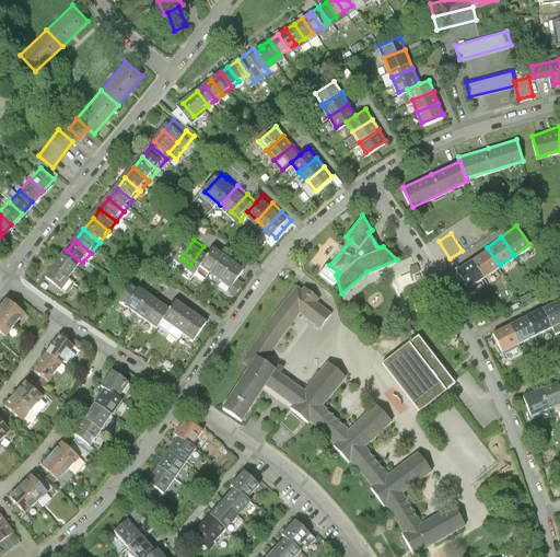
[(220,245),(213,254),(207,264),(217,270),(231,252),(220,245)]
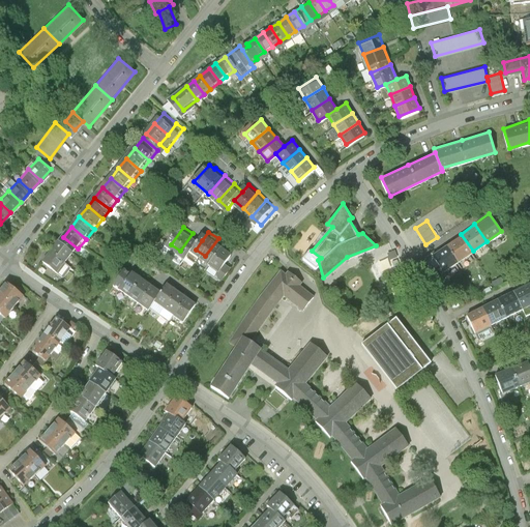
[(202,240),(193,233),(180,251),(189,258),(196,250),(202,240)]
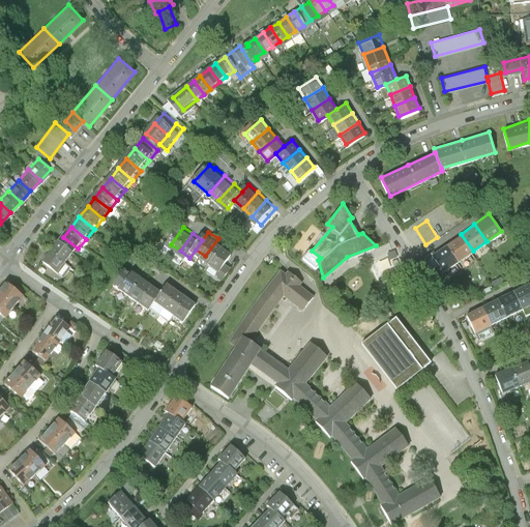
[(461,234),(447,243),(460,261),(473,251),(461,234)]
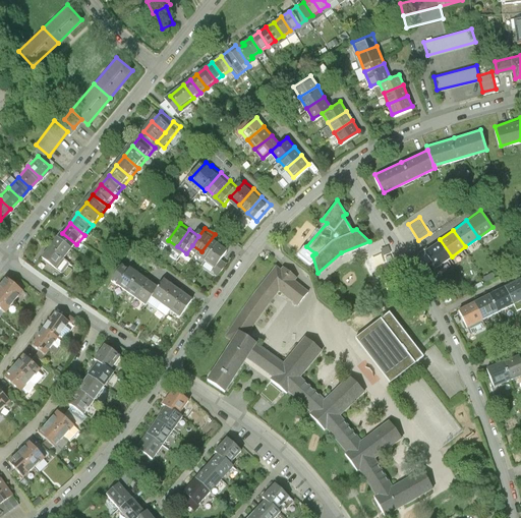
[(62,233),(54,242),(68,254),(76,244),(62,233)]
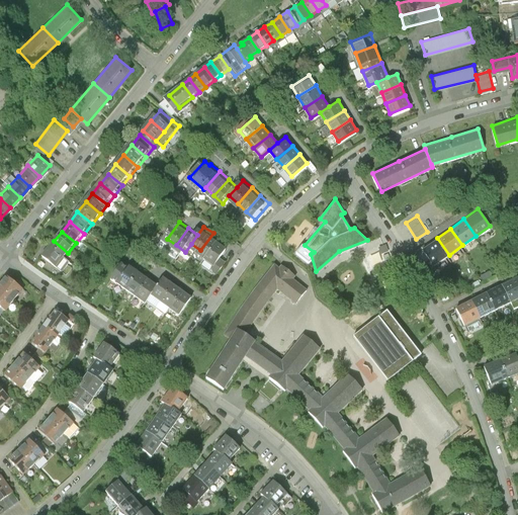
[(222,239),(213,233),(200,250),(209,256),(222,239)]
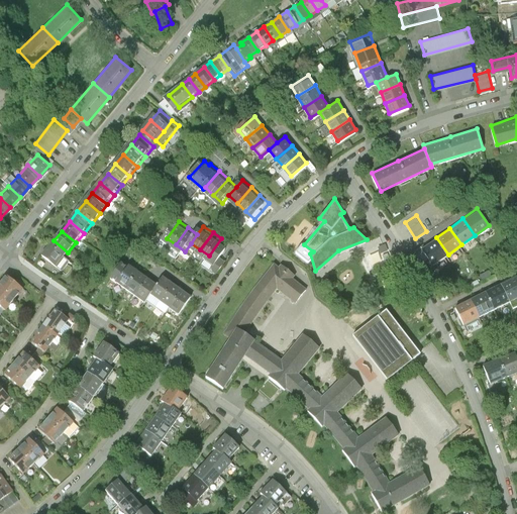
[(434,264),(448,254),(436,237),(423,247),(434,264)]
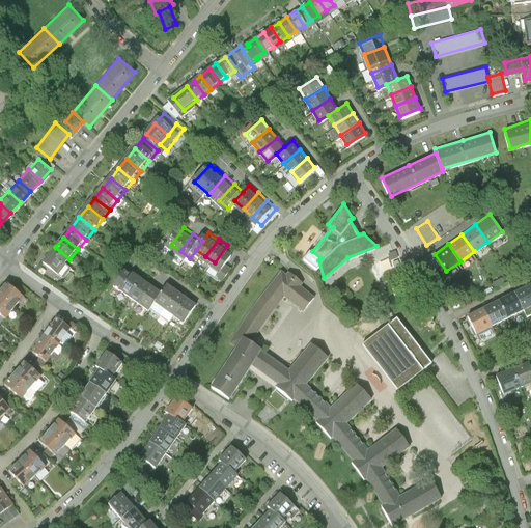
[(238,252),(227,245),(215,262),(225,270),(231,261),(238,252)]
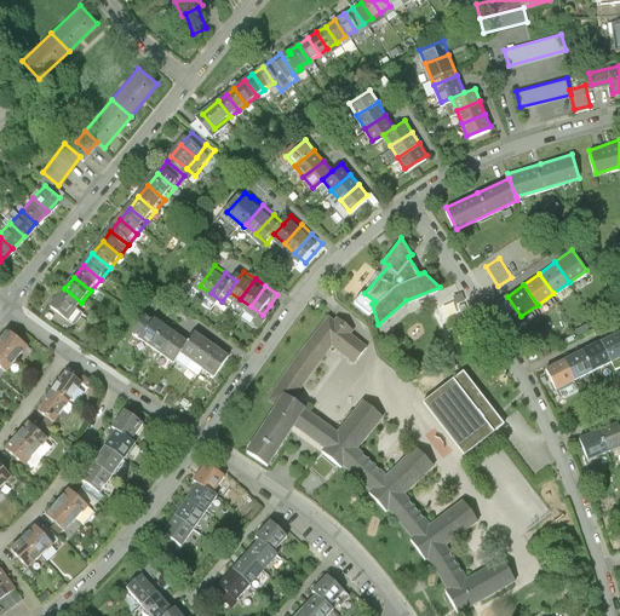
[(73,314),(81,303),(64,288),(55,300),(73,314)]
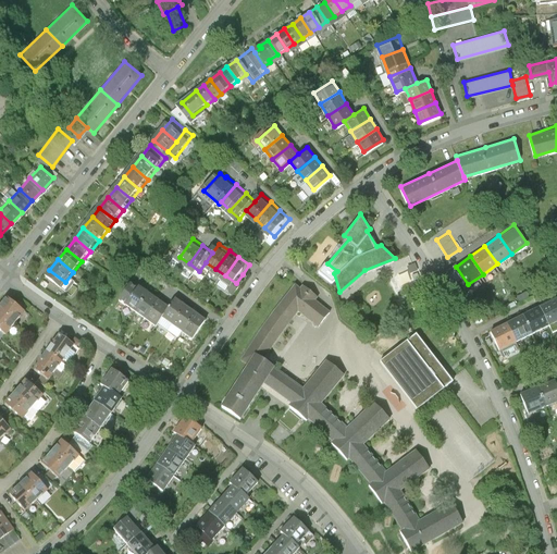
[(248,279),(243,274),(236,283),(234,287),(239,292),(248,279)]
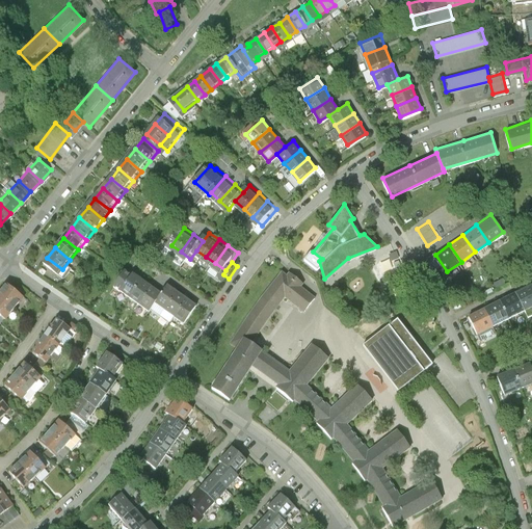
[(137,296),(149,278),(138,271),(137,272),(130,267),(118,285),(137,296)]
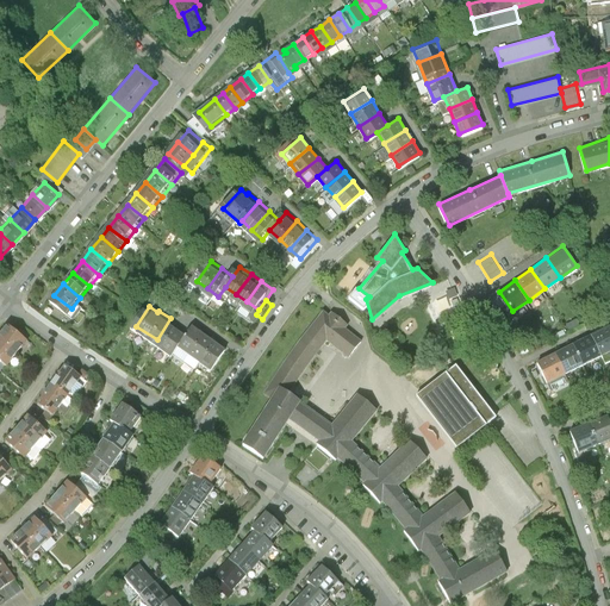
[(317,348),(325,337),(348,354),(360,336),(344,324),(347,320),(330,308),(328,311),(321,306),(271,379),(279,385),(288,391),(317,348)]
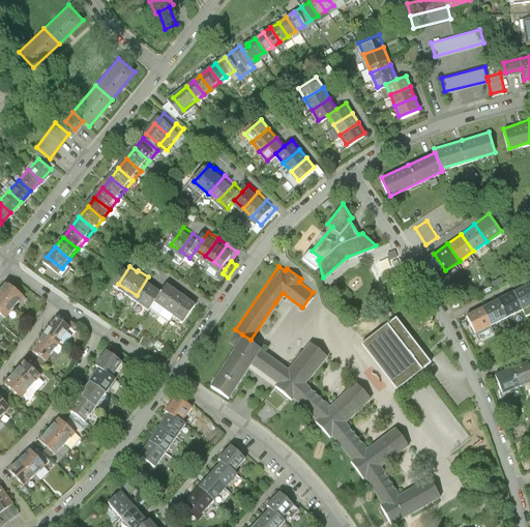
[(157,283),(148,276),(137,295),(146,301),(157,283)]
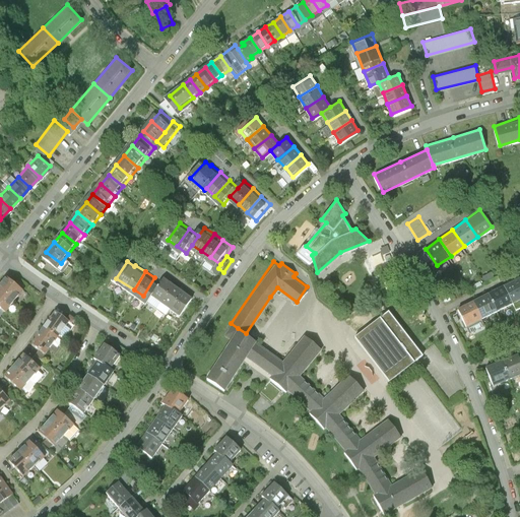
[(519,274),(503,283),(512,302),(515,308),(519,305),(519,274)]
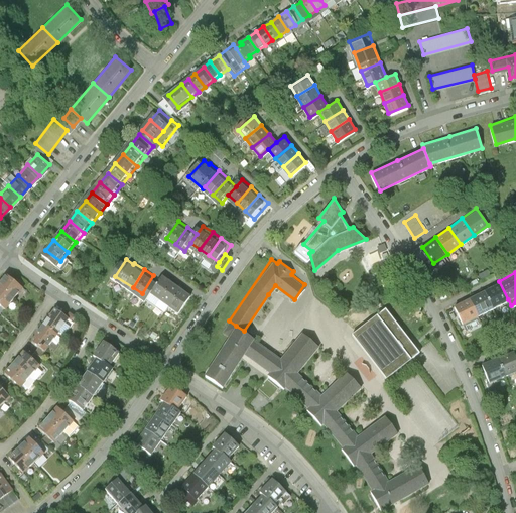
[(167,273),(162,281),(156,291),(166,298),(178,280),(167,273)]
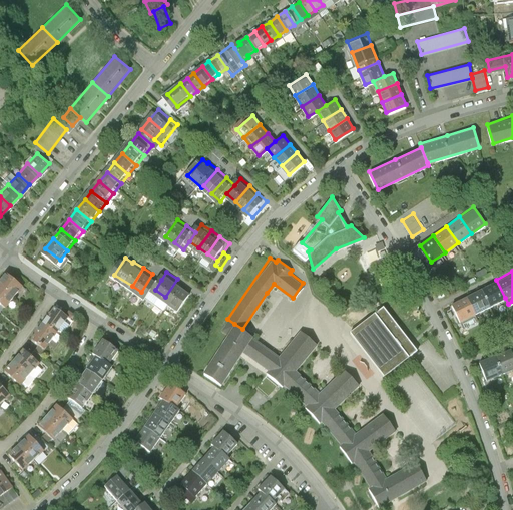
[(8,273),(0,281),(0,284),(13,296),(22,285),(8,273)]
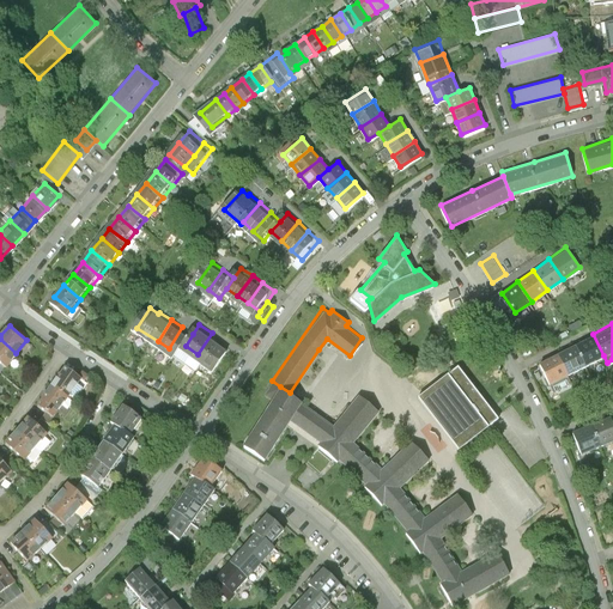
[(193,334),(182,327),(169,348),(180,354),(186,346),(193,334)]
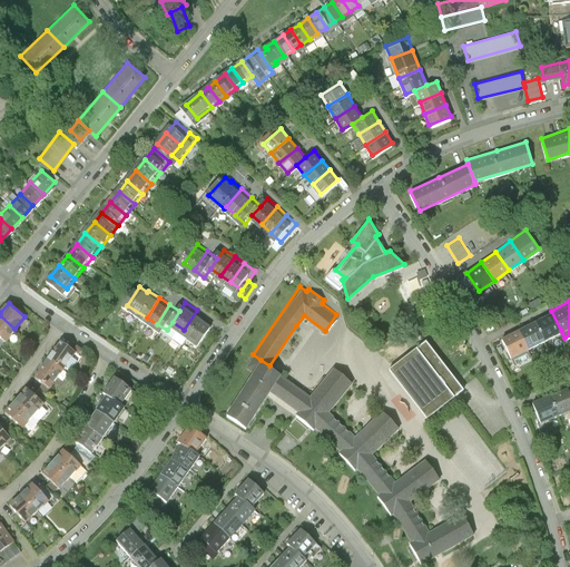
[(207,316),(197,310),(184,330),(195,336),(207,316)]
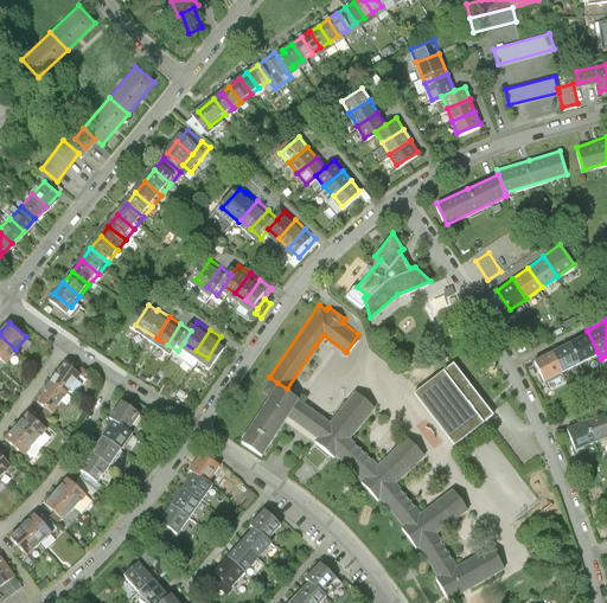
[(568,340),(579,361),(598,352),(587,331),(568,340)]
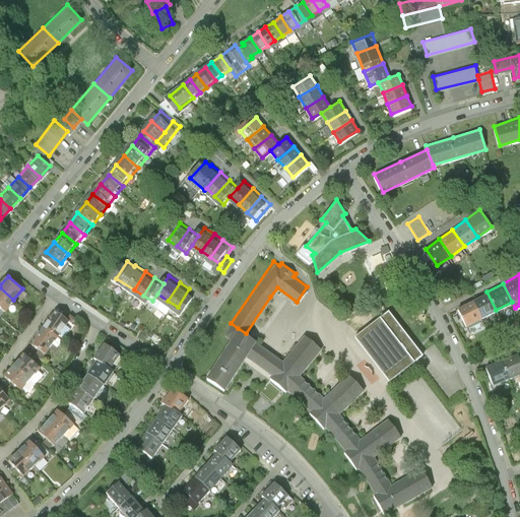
[(0,306),(5,310),(13,300),(0,287),(0,306)]
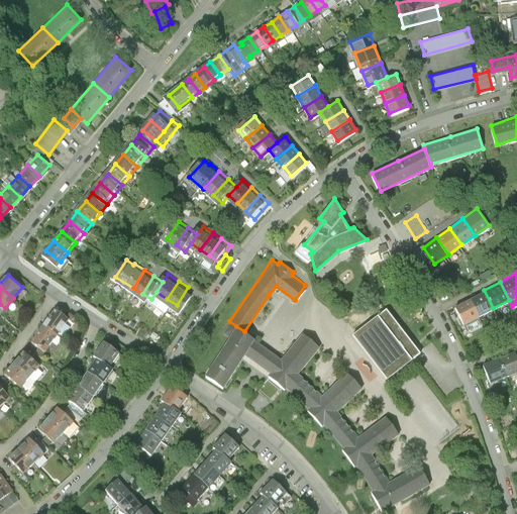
[(197,293),(188,287),(177,305),(186,311),(197,293)]
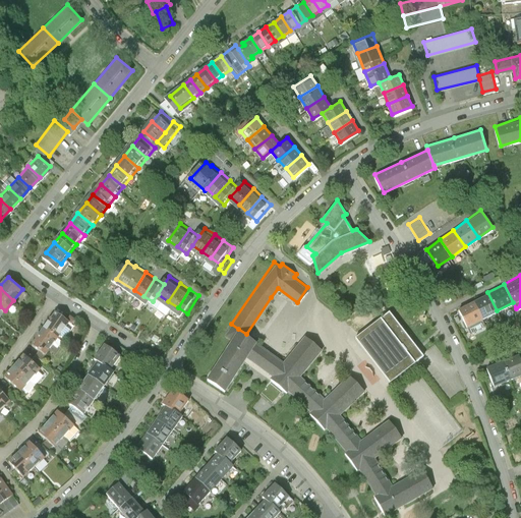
[(472,300),(481,318),(497,310),(487,292),(472,300)]
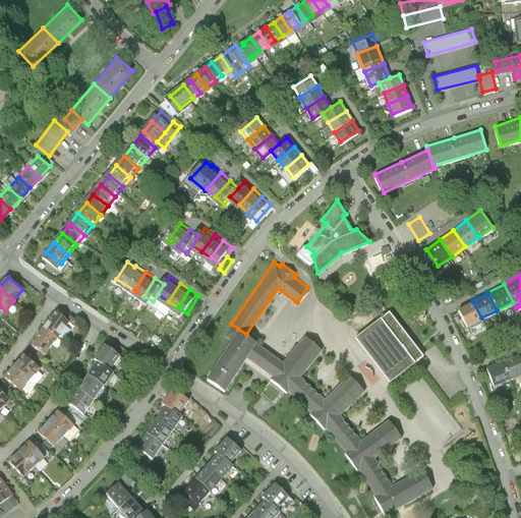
[(472,300),(458,307),(467,326),(481,318),(472,300)]
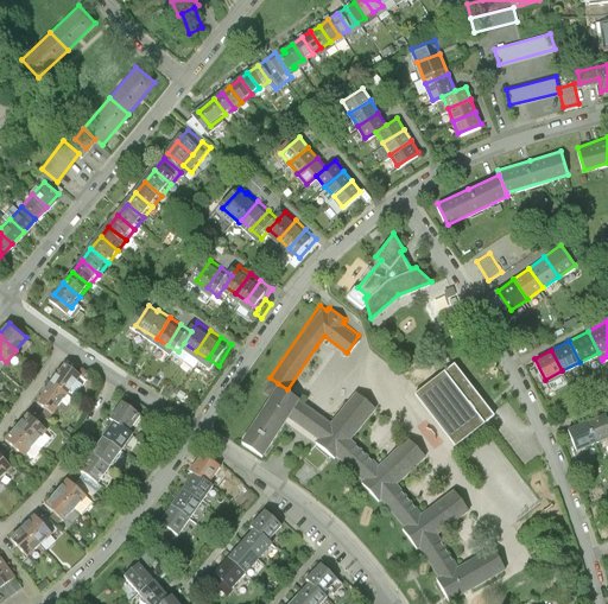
[(68,361),(55,381),(71,392),(84,373),(68,361)]
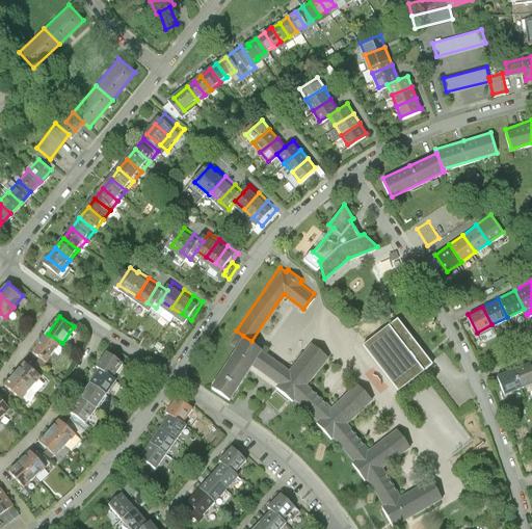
[(397,316),(362,343),(396,389),(432,362),(397,316)]
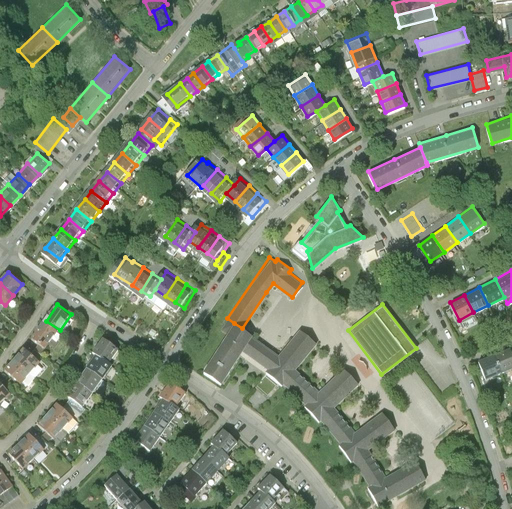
[(60,330),(46,321),(34,337),(48,347),(60,330)]
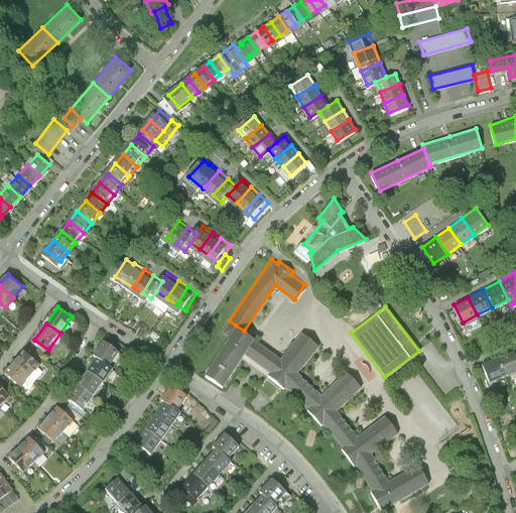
[(236,326),(203,375),(221,388),(244,355),(256,363),(268,371),(266,374),(282,387),(284,385),(307,407),(305,409),(319,424),(323,422),(342,445),(340,446),(353,464),(355,463),(375,489),(371,490),(382,508),(428,483),(418,466),(389,479),(369,453),(400,433),(385,414),(358,432),(337,409),(361,386),(345,371),(320,393),(297,371),(319,345),(300,332),(278,358),(265,349),(253,340),(254,338),(244,331),(236,326)]
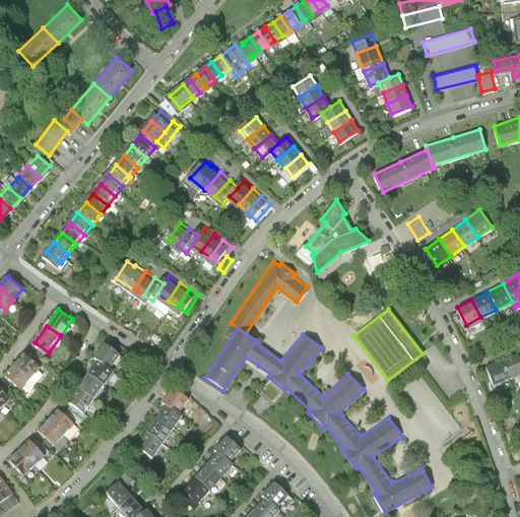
[(99,356),(103,359),(115,367),(125,353),(109,341),(99,356)]
